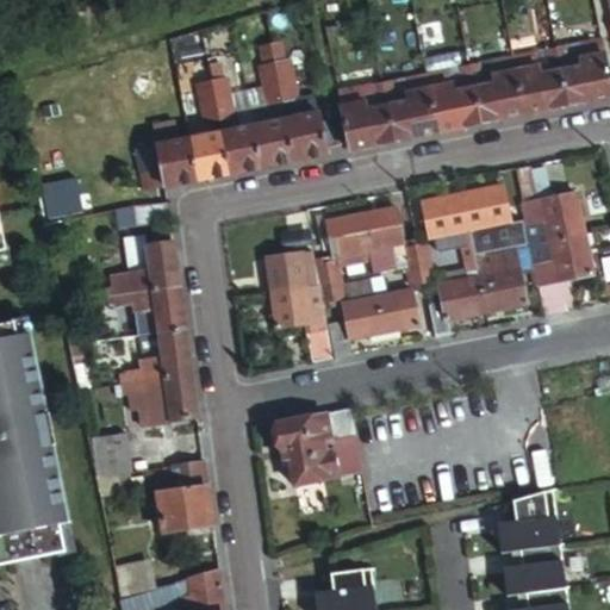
[(287,119),(284,119),(293,163),(328,156),(321,112),(317,112),(312,93),(298,95),(290,58),(285,58),(282,47),(279,48),(277,39),(271,42),(282,99),(287,119)]
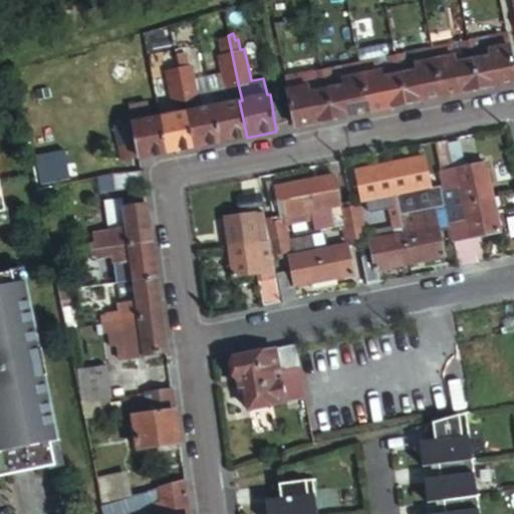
[(513,73),(506,34),(469,42),(479,89),(513,81),(513,73)]
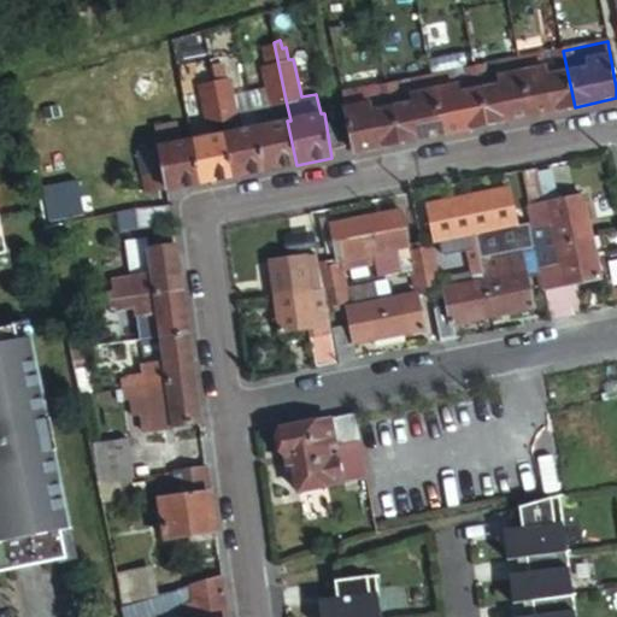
[(286,100),(274,42),(268,43),(269,50),(264,52),(266,65),(262,68),(269,104),(286,100)]
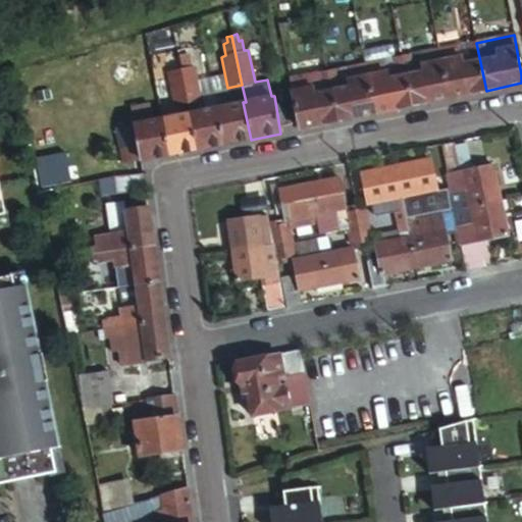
[(476,43),(438,50),(449,99),(486,91),(476,43)]
